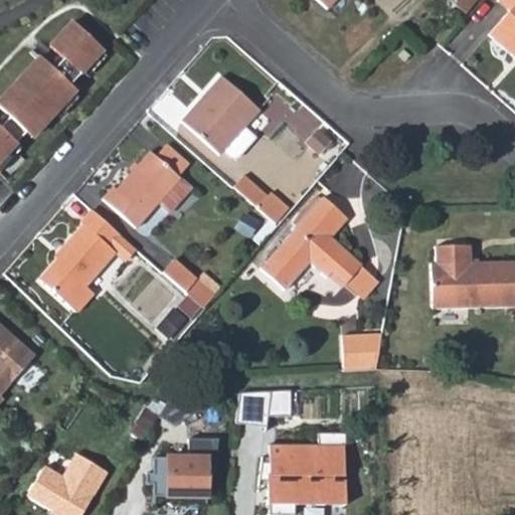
[(476,0),(447,0),(464,14),(476,0)]
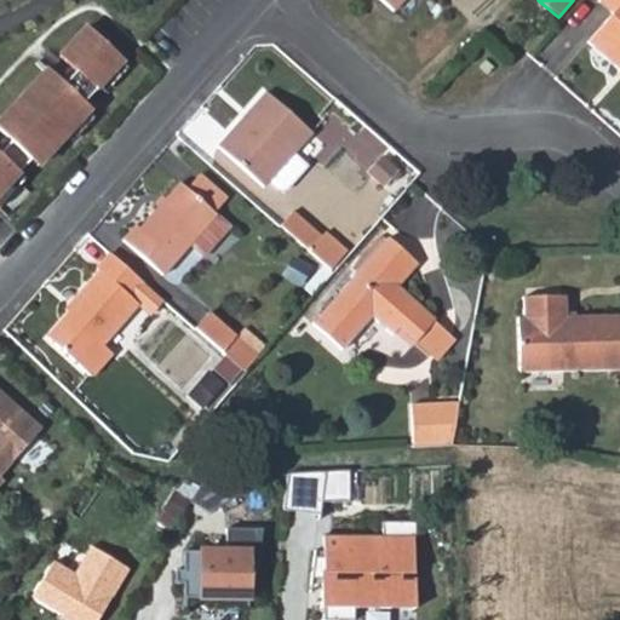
[(619,0),(598,0),(598,1),(613,13),(586,42),(618,72),(619,68),(619,0)]
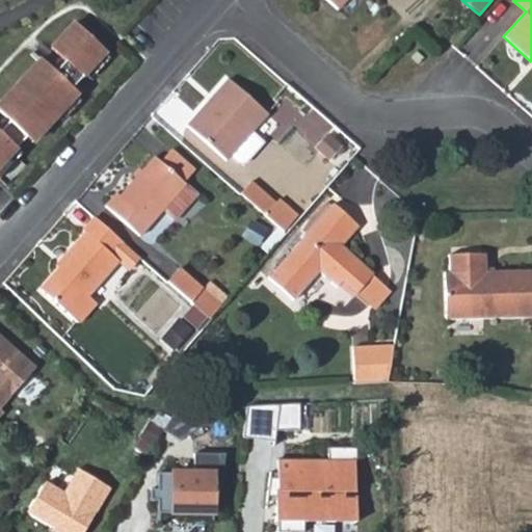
[(0,177),(22,153),(17,148),(26,137),(49,112),(55,118),(57,116),(76,96),(78,94),(72,88),(84,75),(104,53),(106,51),(75,23),(51,48),(64,61),(55,72),(33,52),(31,54),(38,61),(0,102),(0,112),(9,122),(0,131),(0,177)]
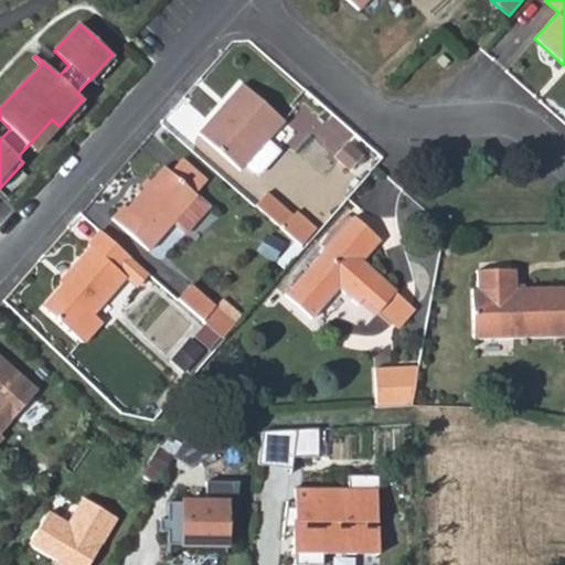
[(449,59),(441,51),(435,57),(443,65),(449,59)]
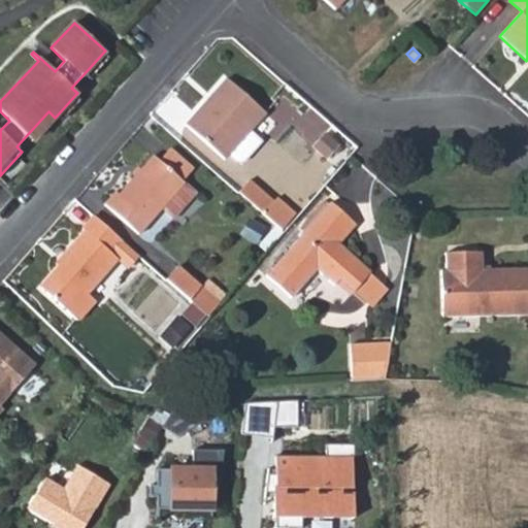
[(103,53),(84,74),(90,79),(108,58),(103,53)]
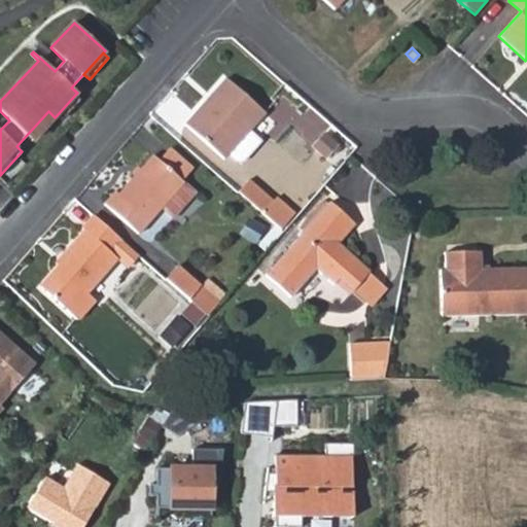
[(227,75),(187,121),(225,155),(231,150),(239,159),(245,159),(264,138),(251,128),(267,110),(227,75)]
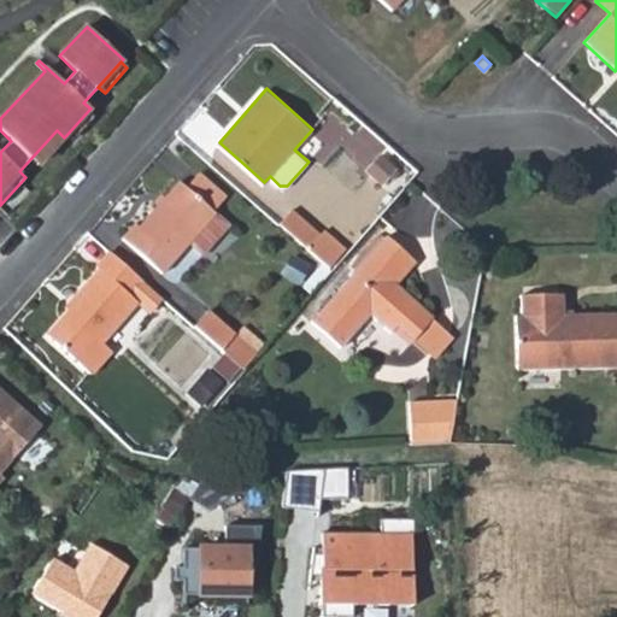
[(88,111),(66,135),(72,141),(95,117),(88,111)]
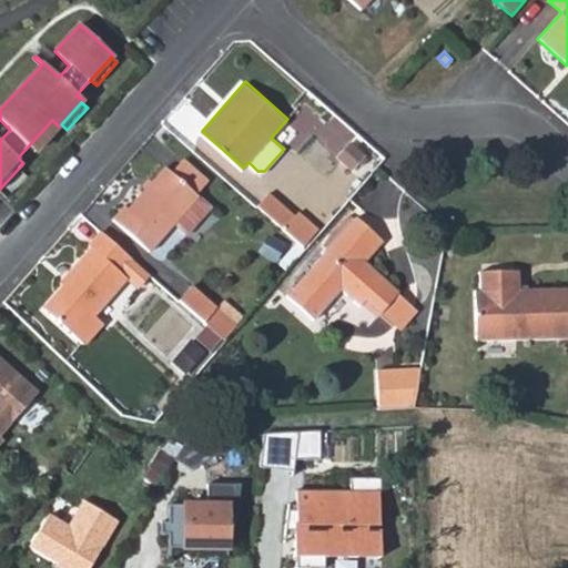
[(34,152),(59,127),(52,120),(28,146),(34,152)]
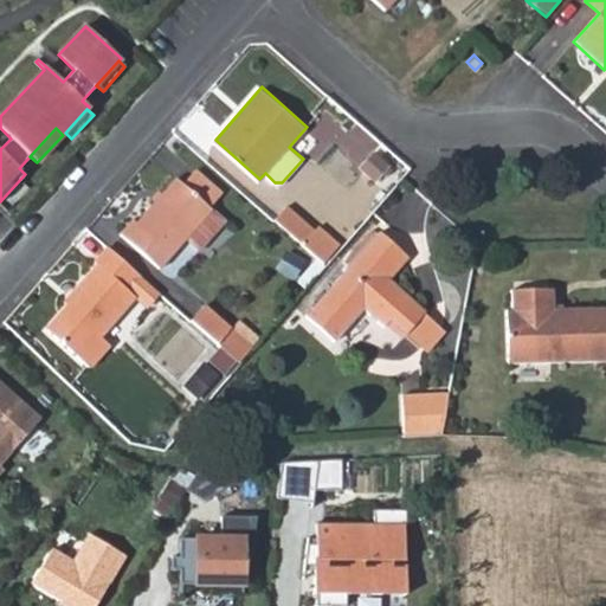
[(192,168),(181,180),(208,204),(218,192),(192,168)]
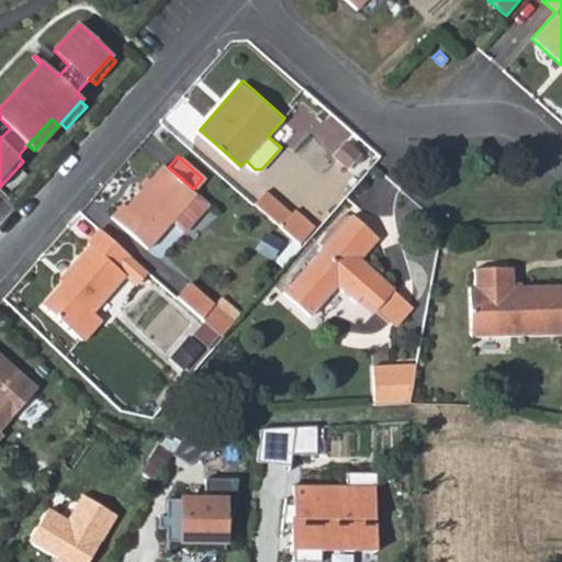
[(209,203),(193,189),(168,167),(165,164),(130,203),(125,200),(114,213),(150,245),(172,220),(186,231),(209,203)]
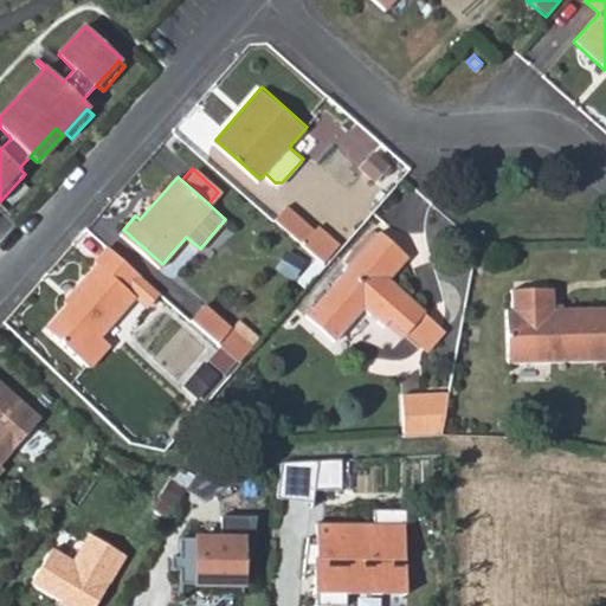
[(275,217),(304,243),(318,227),(289,201),(275,217)]
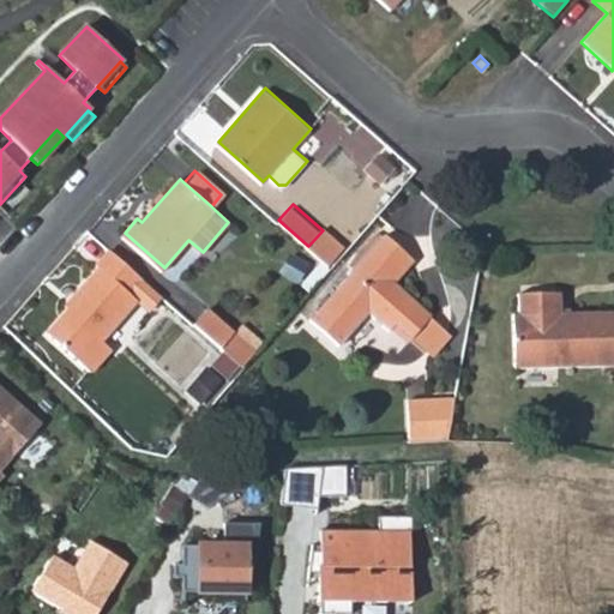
[(323,230),(308,246),(331,268),(350,247),(326,226),(323,230)]
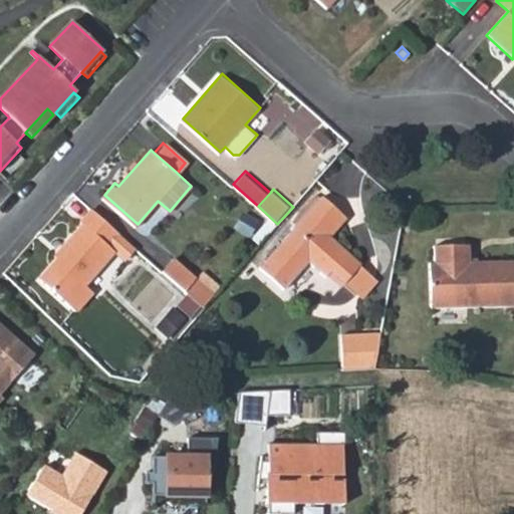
[(325,236),(319,229),(339,207),(324,194),(260,265),(284,286),(309,258),(328,275),(332,270),(344,281),(362,262),(331,234),(328,232),(325,236)]
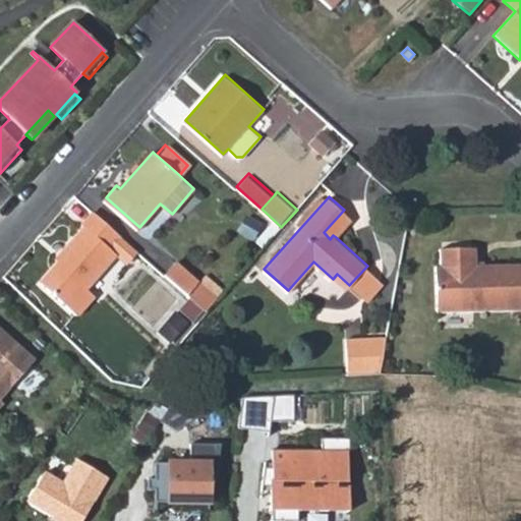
[(353,219),(344,210),(324,232),(330,239),(333,235),(336,237),(353,219)]
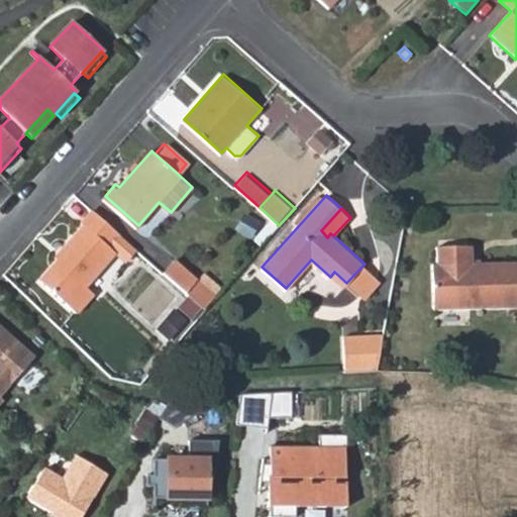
[(116,250),(110,245),(121,233),(94,209),(83,222),(86,225),(65,247),(69,251),(43,280),(77,309),(94,289),(88,283),(116,250)]
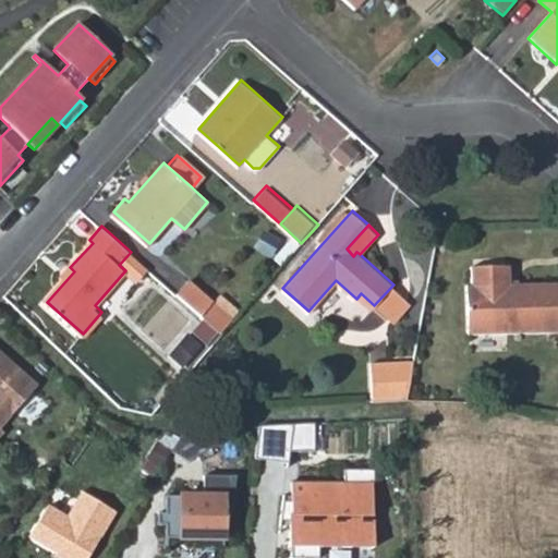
[(156,274),(131,252),(119,265),(125,270),(145,287),(156,274)]
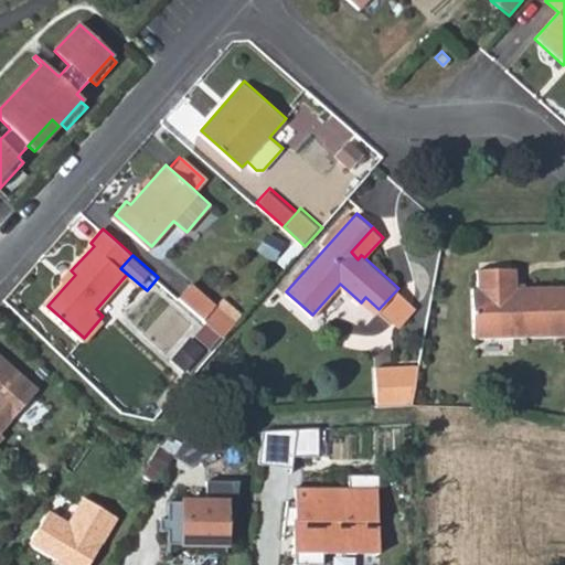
[(564,337),(564,288),(528,289),(528,269),(488,270),(488,290),(482,290),(483,340),(564,337)]
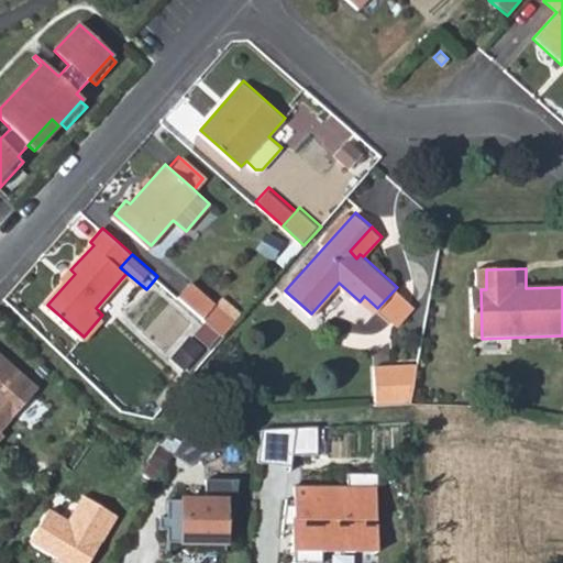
[(181,297),(205,318),(220,301),(197,280),(181,297)]
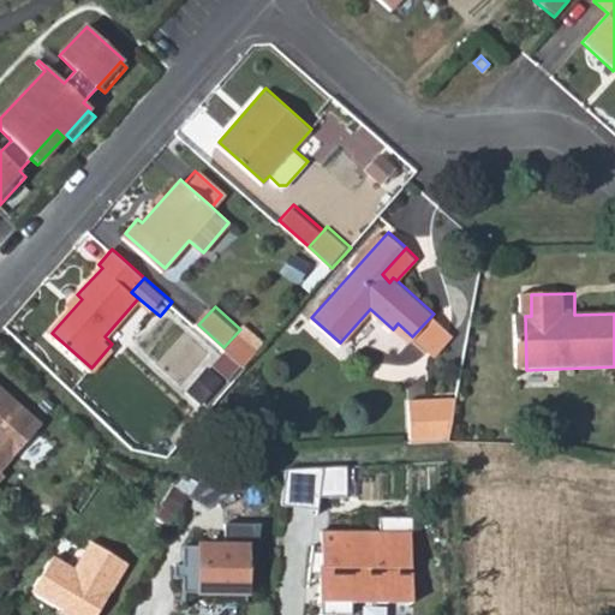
[(0,479),(4,476),(0,472),(0,471),(42,424),(0,387),(0,479)]
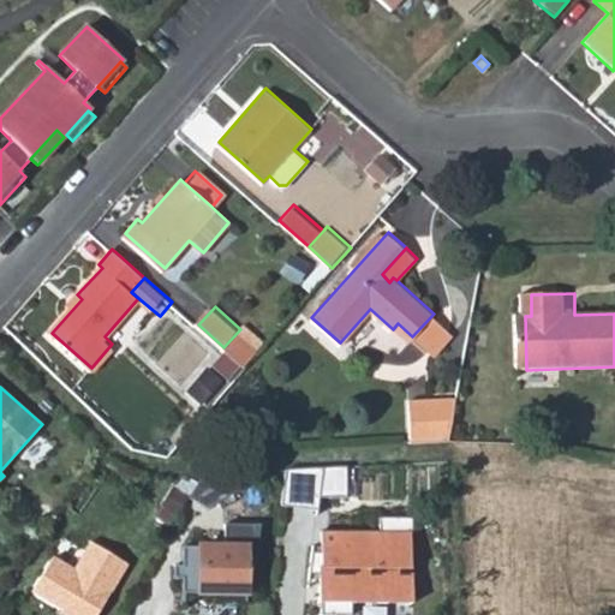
[(448,436),(458,394),(410,394),(410,436),(448,436)]
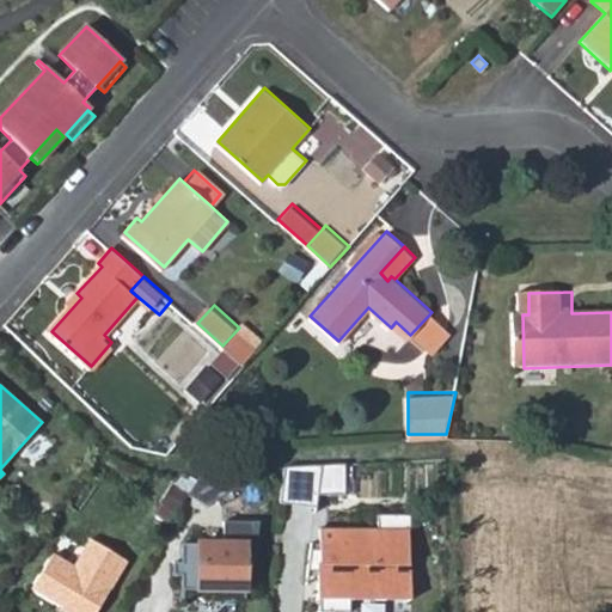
[(285,457),(281,491),(318,496),(320,485),(348,484),(347,453),(285,457)]
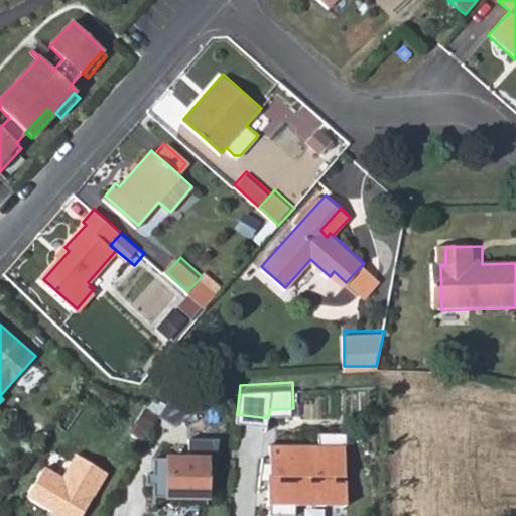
[(318,441),(270,440),(270,459),(262,459),(259,478),(268,478),(269,512),(295,512),(295,502),(346,502),(346,472),(345,472),(345,442),(347,442),(347,430),(318,430),(318,441)]
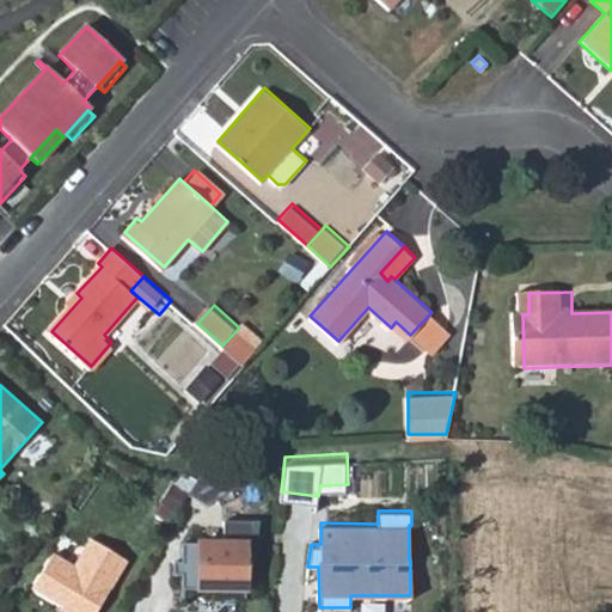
[(96,611),(127,561),(91,539),(74,567),(53,554),(32,588),(62,606),(71,611),(96,611)]
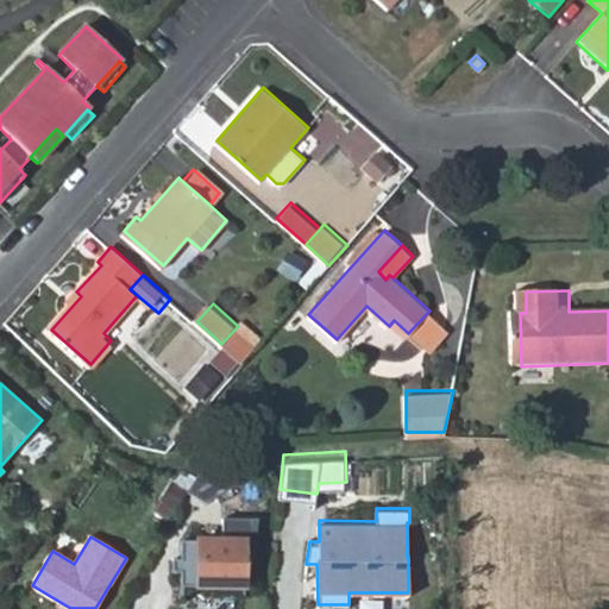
[(245,594),(245,539),(221,539),(181,538),(181,557),(176,557),(176,570),(181,570),(181,592),(183,592),(183,584),(243,585),(243,594),(245,594)]
